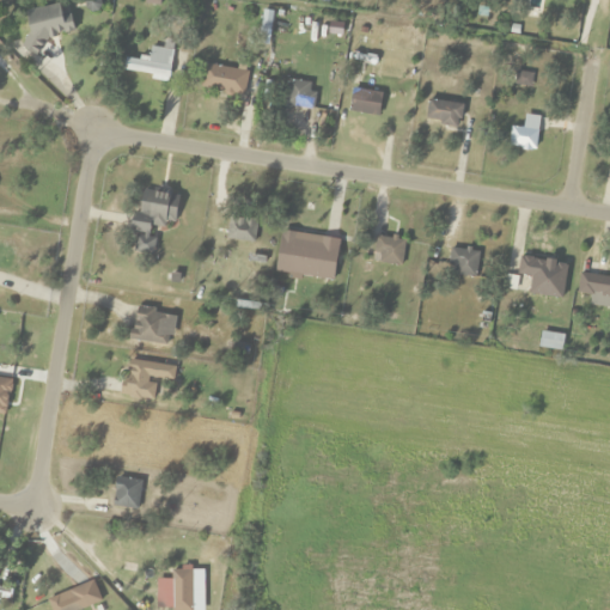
[(59,34),(49,10),(32,17),(42,41),(59,34)]
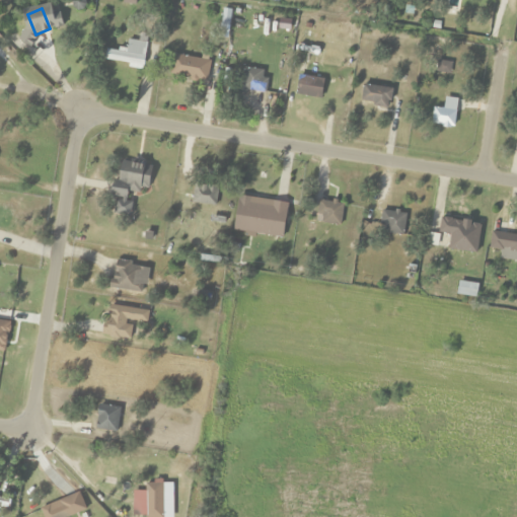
[(22,44),(32,40),(27,27),(17,31),(22,44)]
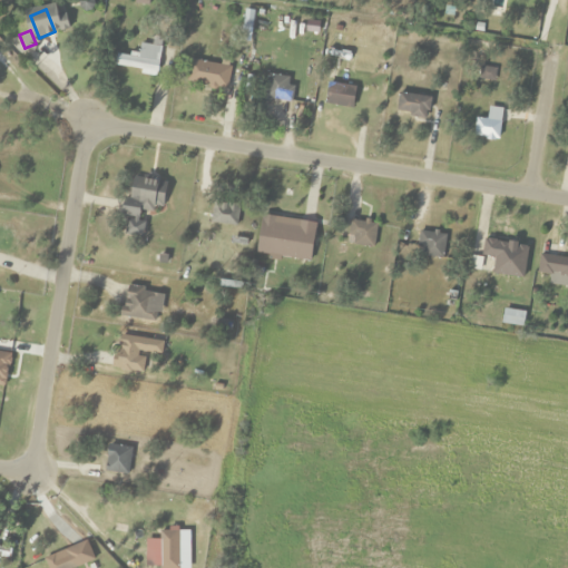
[(116,67),(158,71),(162,45),(142,42),(140,55),(117,51),(116,67)]
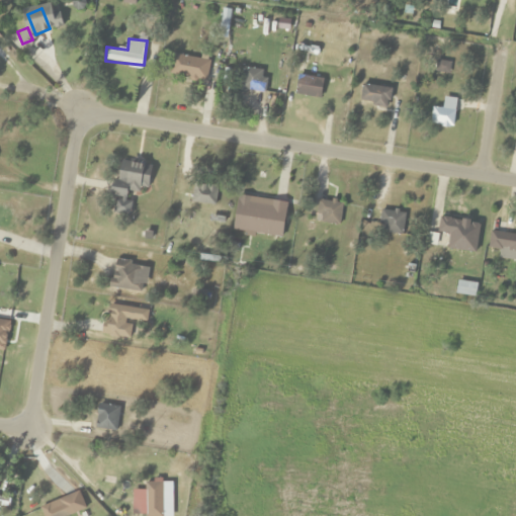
[(210,60),(174,52),(170,72),(207,79),(210,60)]
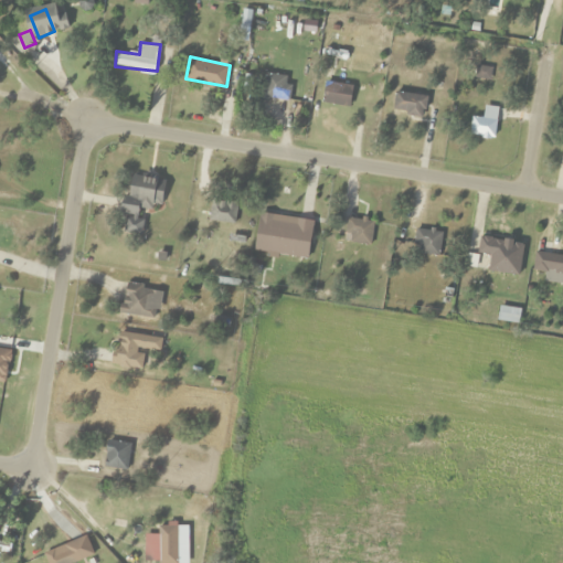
[(289,98),(291,75),(267,73),(265,96),(289,98)]
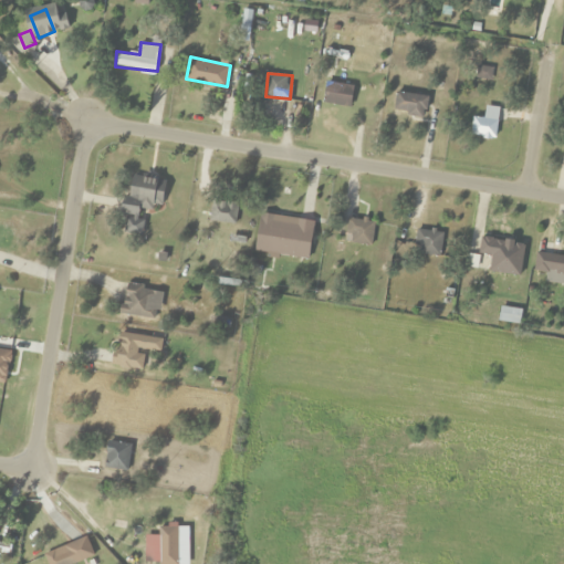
[(351,105),(354,84),(327,80),(324,101),(351,105)]
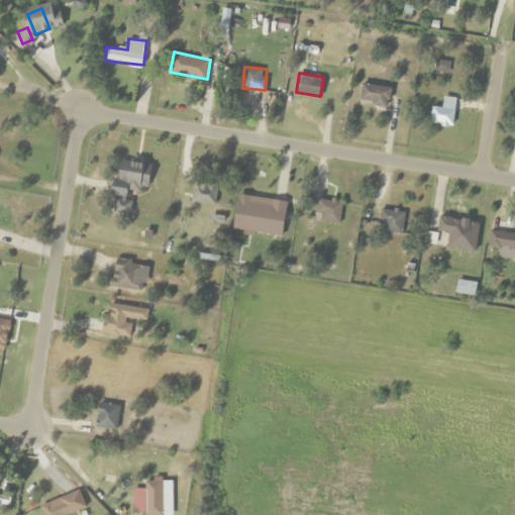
[(362,103),(390,104),(390,85),(363,84),(362,103)]
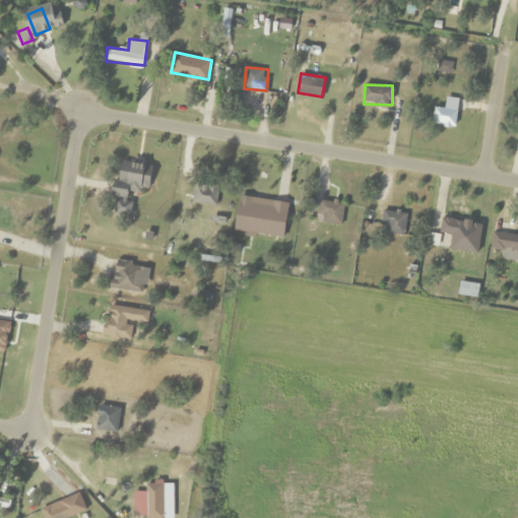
[(435,123),(458,123),(458,96),(447,96),(447,107),(435,107),(435,123)]
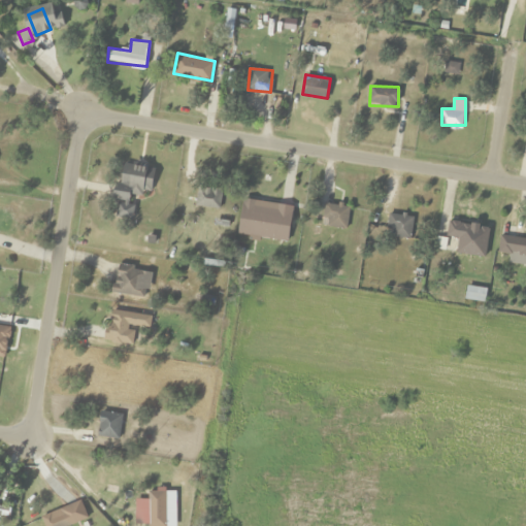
[(156,166),(125,162),(122,183),(117,182),(113,198),(120,199),(117,216),(133,219),(135,203),(130,202),(131,192),(152,195),(156,166)]
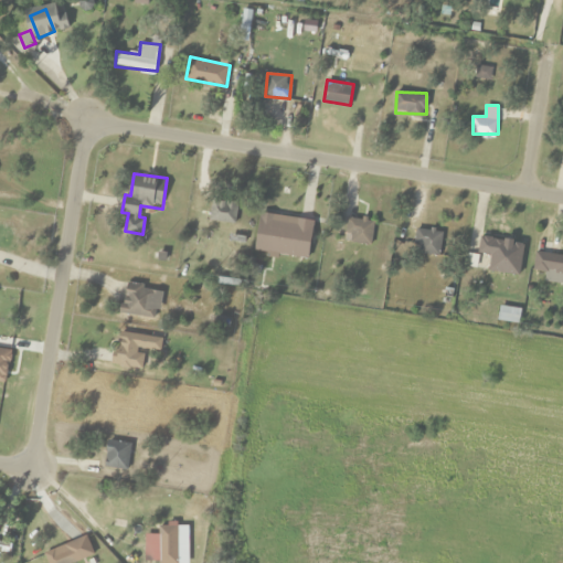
[(210,218),(234,223),(240,202),(214,197),(210,218)]
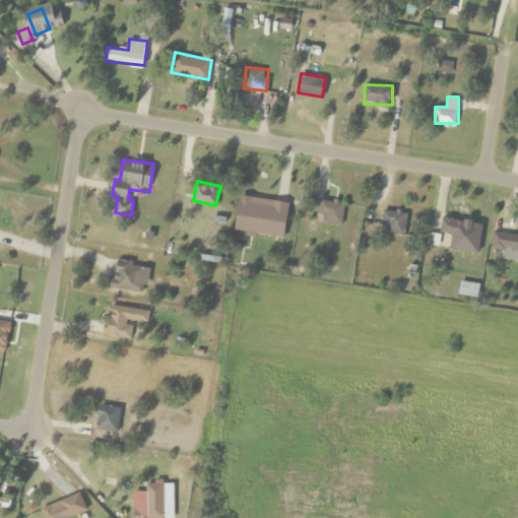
[(235,230),(283,238),(289,201),(240,194),(235,230)]
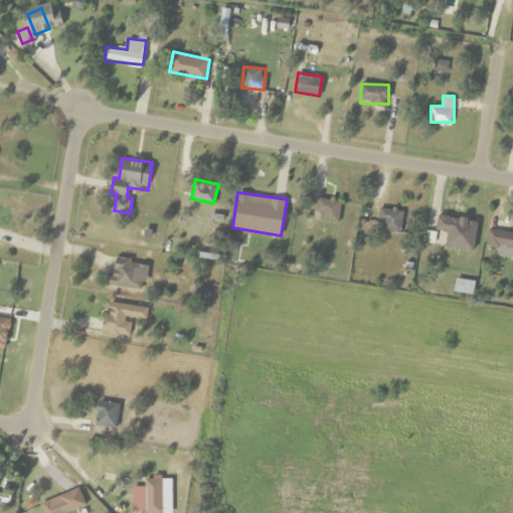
[(342,200),(319,196),(315,218),(339,222),(342,200)]
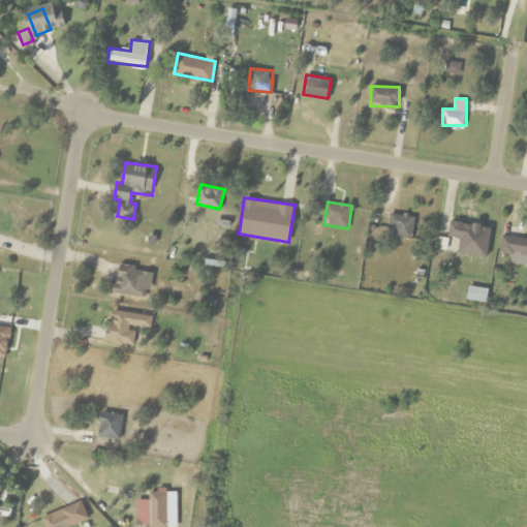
[(415,216),(392,211),(388,233),(411,238),(415,216)]
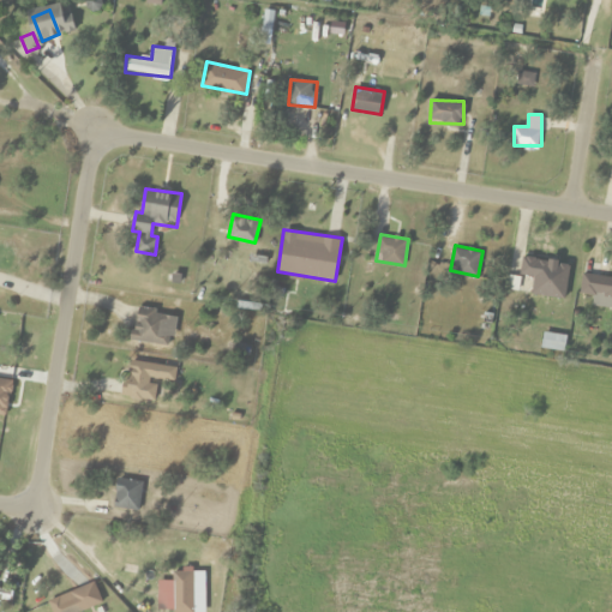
[(520,291),(565,297),(571,262),(525,255),(520,291)]
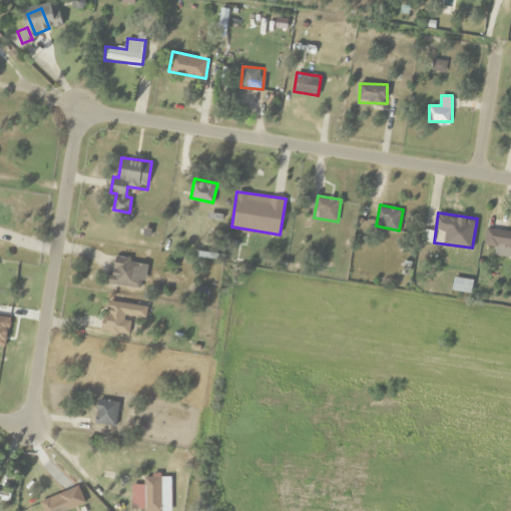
[(510,229),(487,226),(484,243),(497,245),(496,253),(510,256),(510,229)]
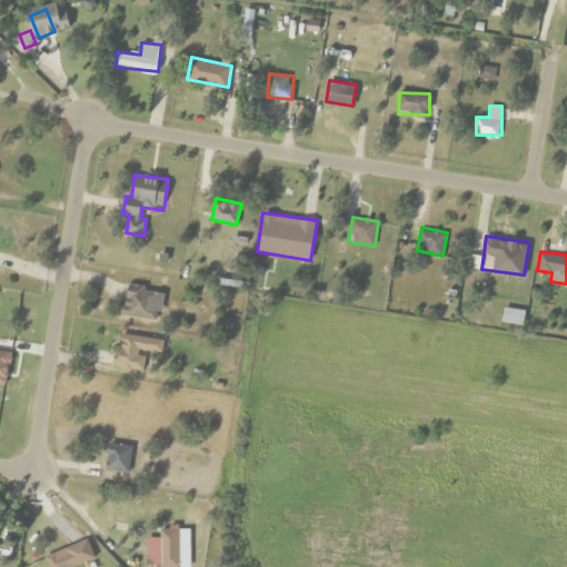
[(125,316),(156,317),(157,288),(126,287),(125,316)]
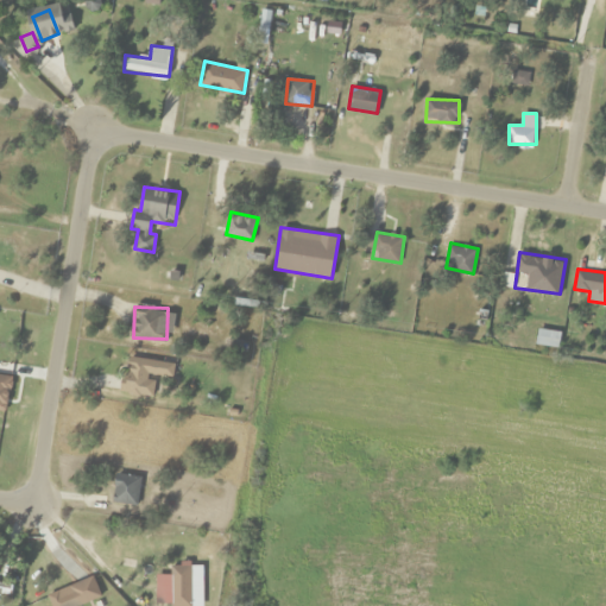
[(174,376),(175,361),(127,357),(124,392),(153,396),(156,374),(174,376)]
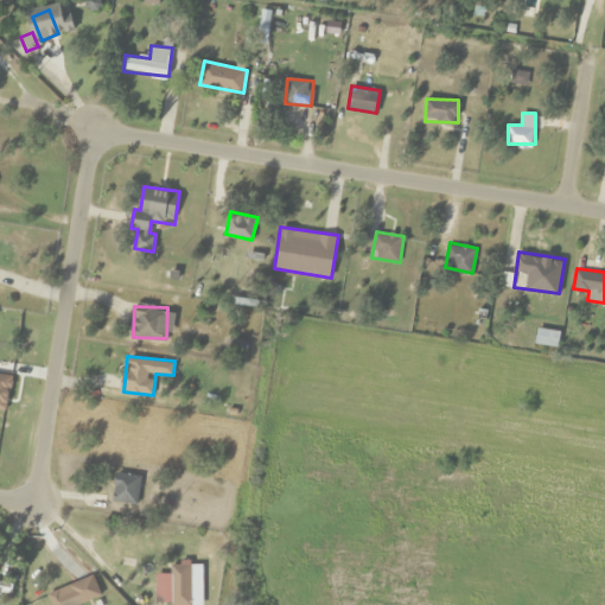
[(113,501),(138,503),(141,475),(116,471),(113,501)]
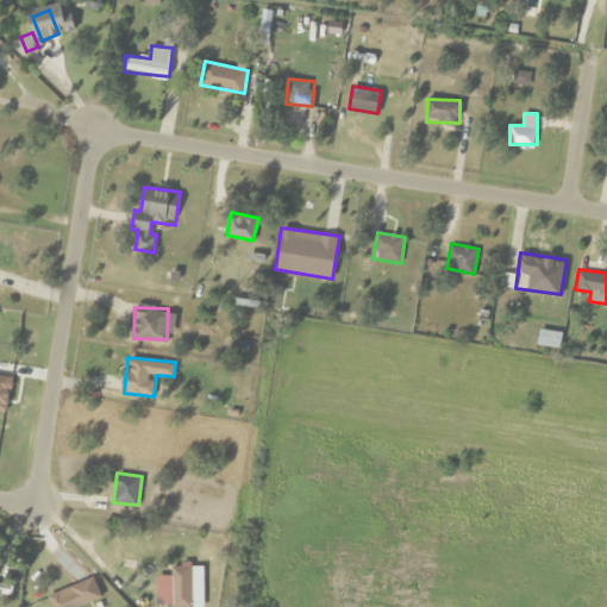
[(163,583),(166,565),(123,558),(119,576),(163,583)]
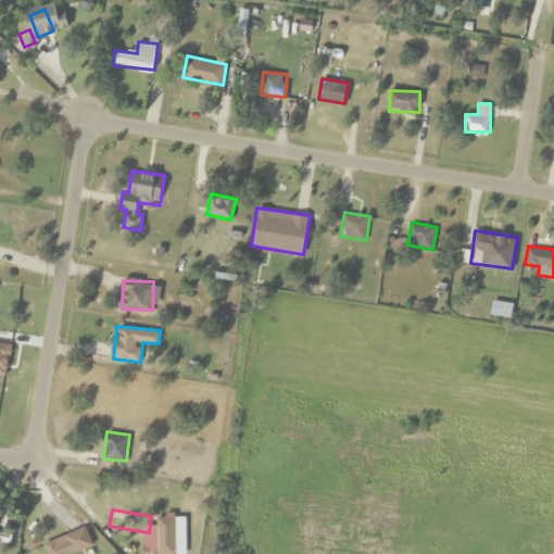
[(0,539),(11,540),(12,530),(0,529),(0,539)]
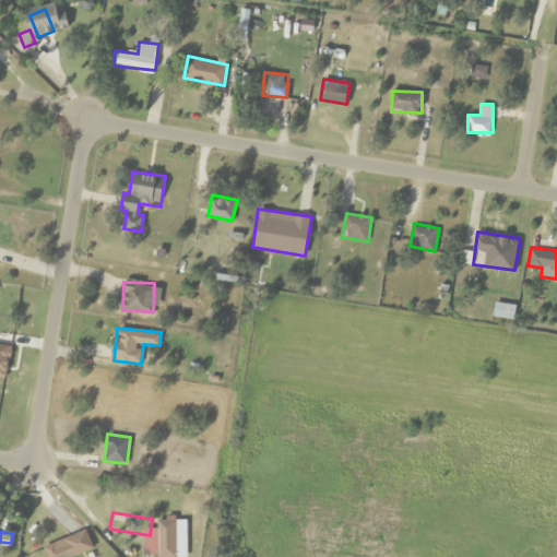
[(48,556),(68,556),(92,548),(86,532),(46,548),(48,556)]
